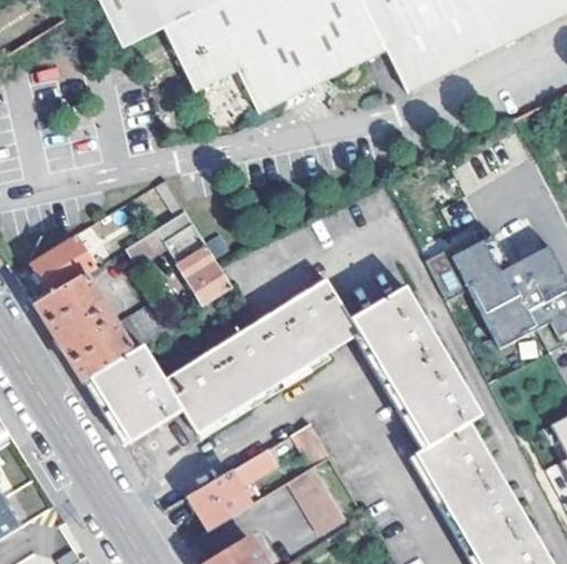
[(99,0),(120,41),(159,22),(191,86),(234,66),(255,108),(335,70),(382,48),(402,89),(566,9),(566,0),(99,0)]
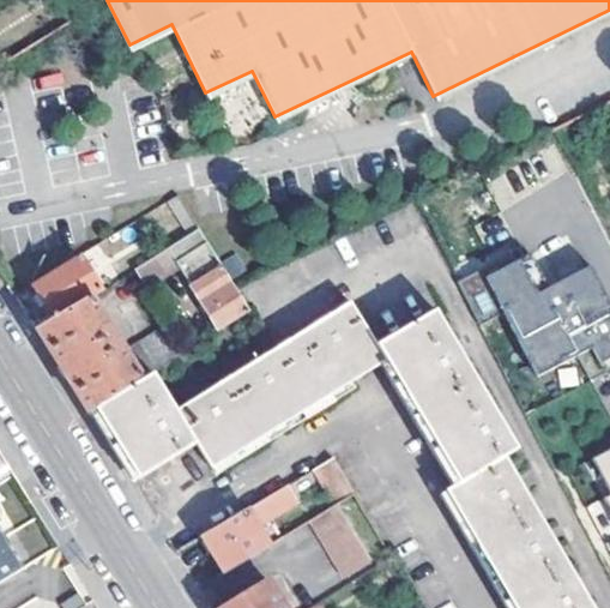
[(179,191),(169,196),(192,232),(200,226),(179,191)]
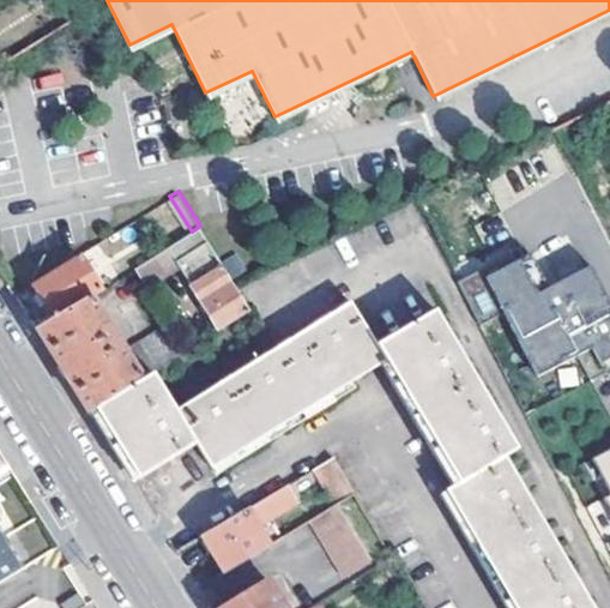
[(416,197),(424,214),(438,208),(429,191),(416,197)]
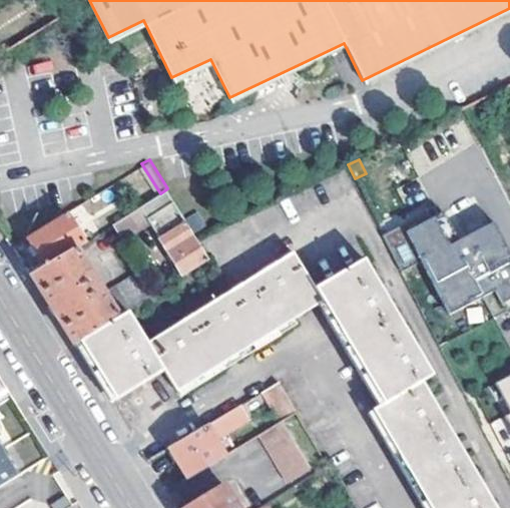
[(125,214),(132,227),(149,216),(185,274),(211,258),(196,234),(167,188),(160,193),(125,214)]
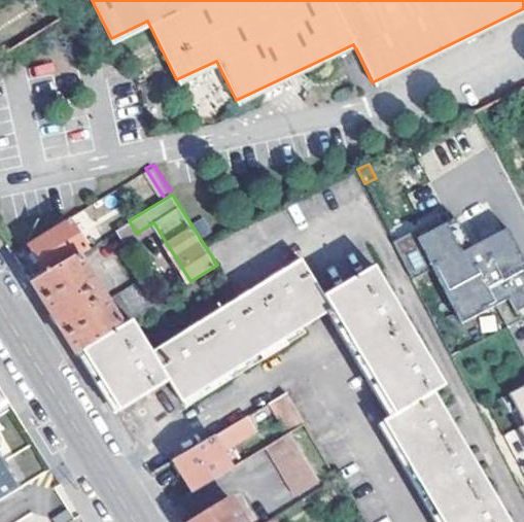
[(457,214),(447,220),(462,249),(473,244),(457,214)]
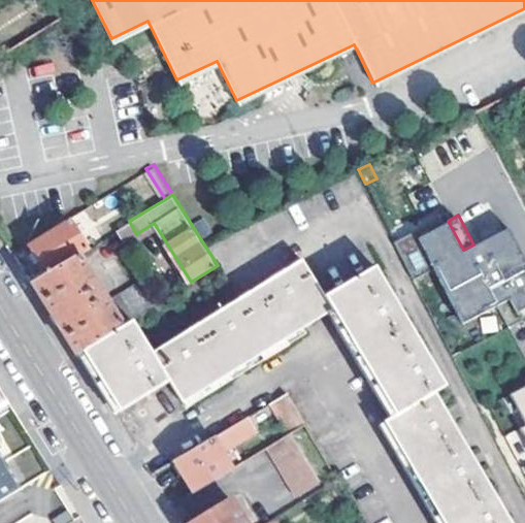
[(90,247),(70,216),(31,241),(50,272),(81,253),(90,247)]
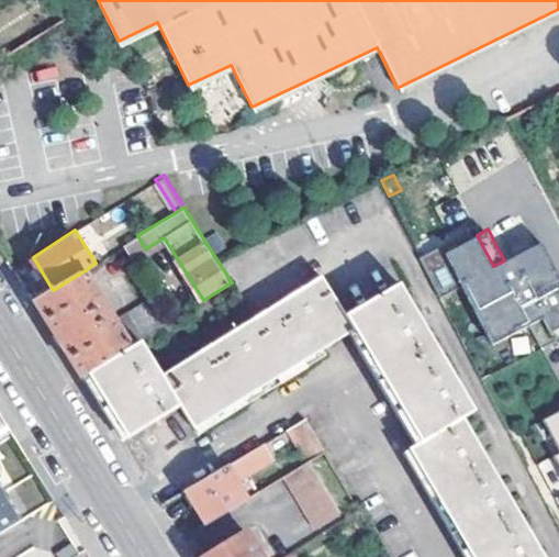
[(458,234),(421,255),(442,294),(464,283),(494,342),(532,322),(544,345),(558,336),(558,269),(543,240),(504,260),(493,266),(477,235),(462,243),(458,234)]
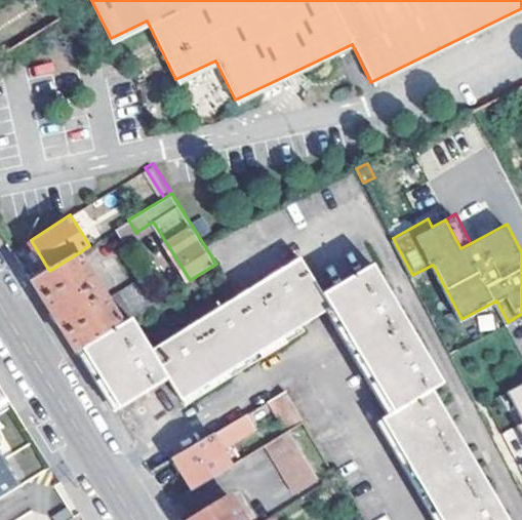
[(49,271),(35,279),(37,283),(55,314),(78,350),(83,346),(125,320),(109,295),(81,251),(49,271)]
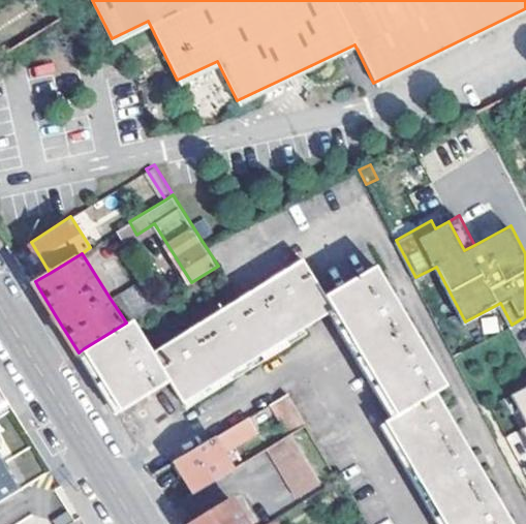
[(178,335),(154,349),(134,317),(126,322),(84,348),(104,380),(121,407),(172,377),(185,399),(305,327),(330,312),(334,309),(397,414),(390,418),(384,422),(444,523),(516,523),(502,501),(475,457),(446,408),(436,391),(446,384),(428,353),(394,295),(377,266),(326,295),(304,258),(281,273),(223,308),(178,335)]
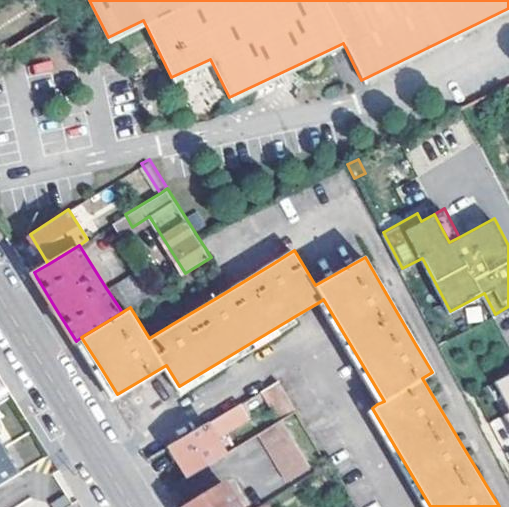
[(159,290),(144,265),(106,288),(122,312),(130,307),(159,290)]
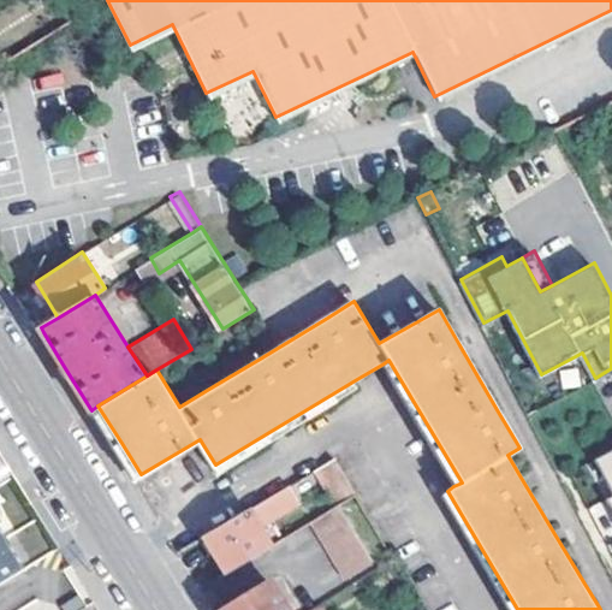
[(388,360),(384,363),(453,486),(462,483),(388,360)]
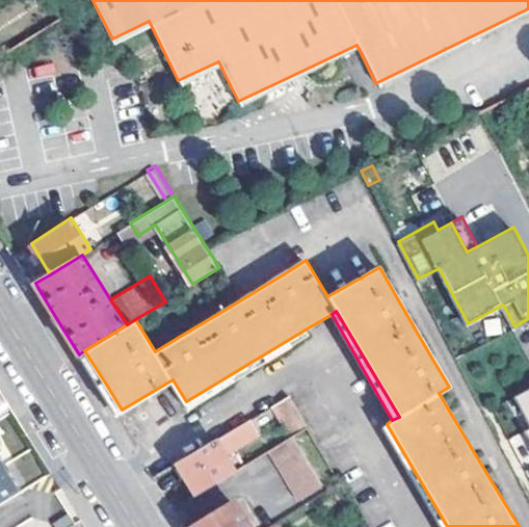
[(307,328),(186,401),(190,407),(311,335),(307,328)]
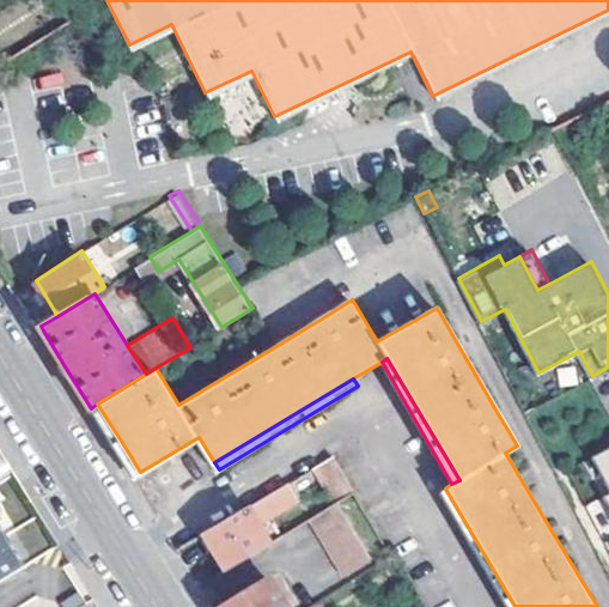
[(608,445),(594,454),(608,481),(608,491),(604,492),(608,501),(608,445)]
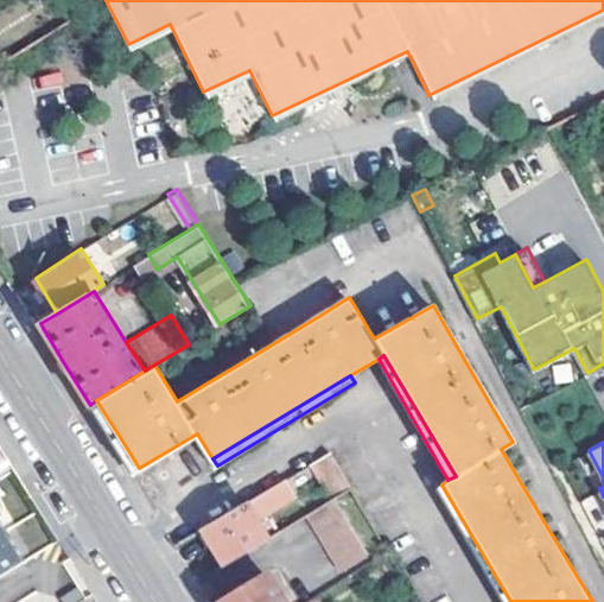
[(10,454),(2,443),(0,444),(0,475),(18,464),(10,454)]
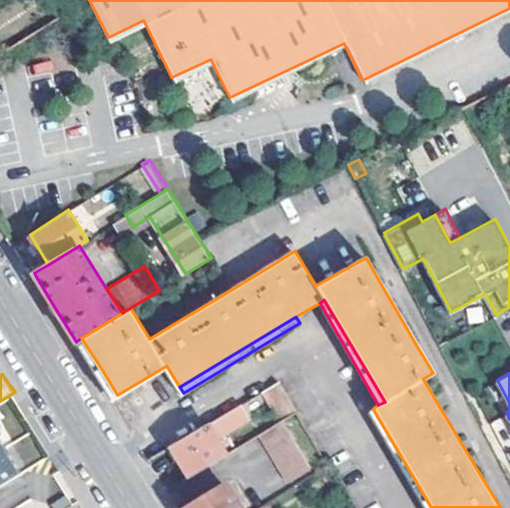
[(260,412),(269,427),(283,418),(297,409),(280,381),(263,392),(271,405),(260,412)]
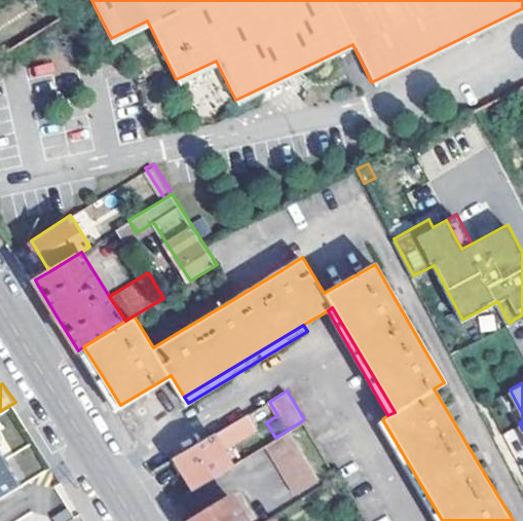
[(176,456),(194,487),(232,464),(223,449),(257,428),(250,414),(214,436),(213,434),(176,456)]
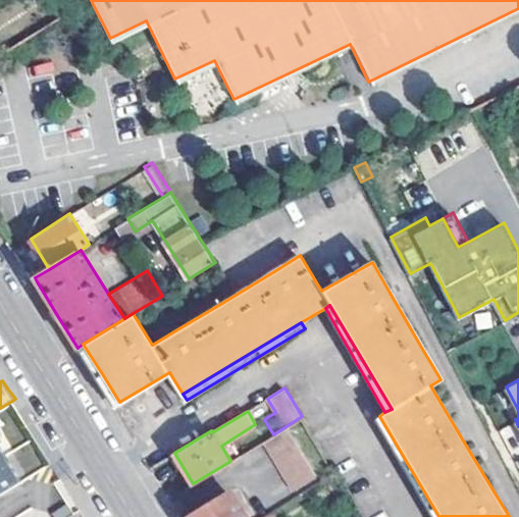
[(438,516),(379,416),(375,418),(431,516),(438,516)]
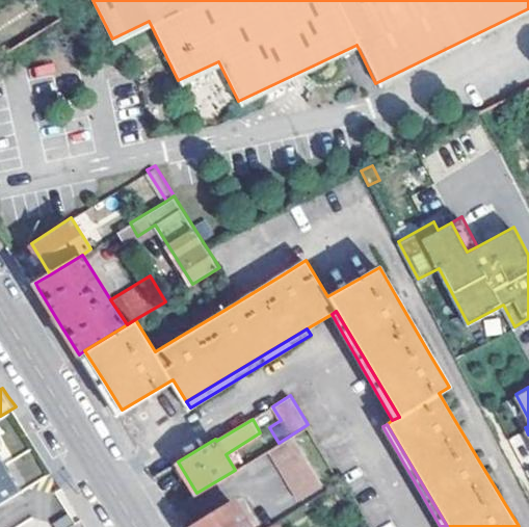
[(271,447),(299,495),(322,482),(293,433),(279,443),(271,447)]
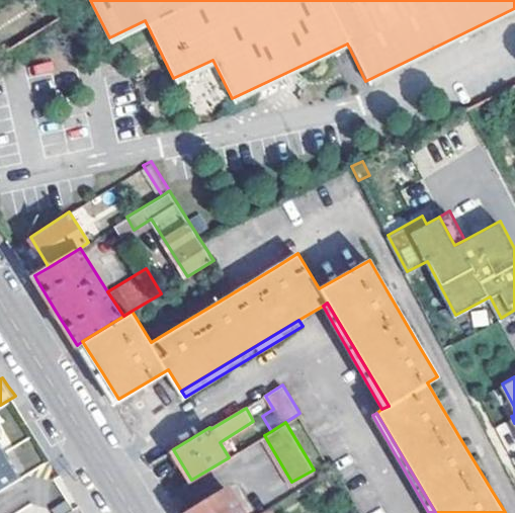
[(0,492),(21,480),(4,452),(8,450),(1,439),(4,437),(0,430),(0,492)]
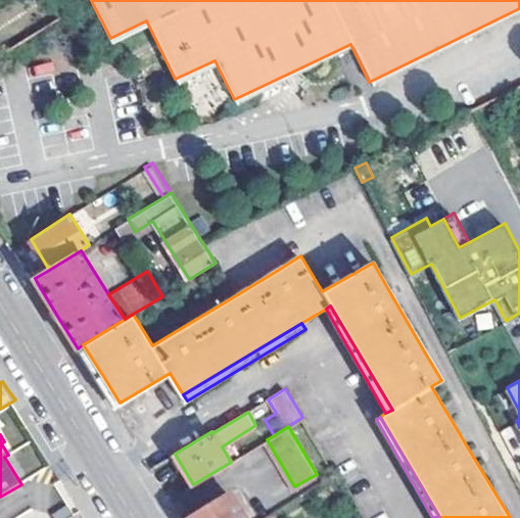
[(245,517),(230,492),(185,517),(245,517)]
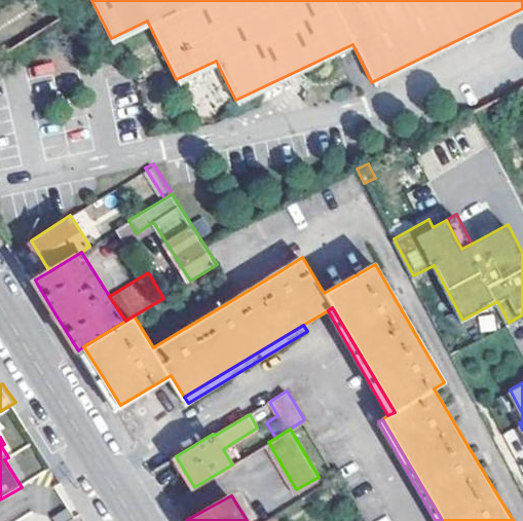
[(52,517),(54,520),(70,520),(75,518),(69,508),(52,517)]
